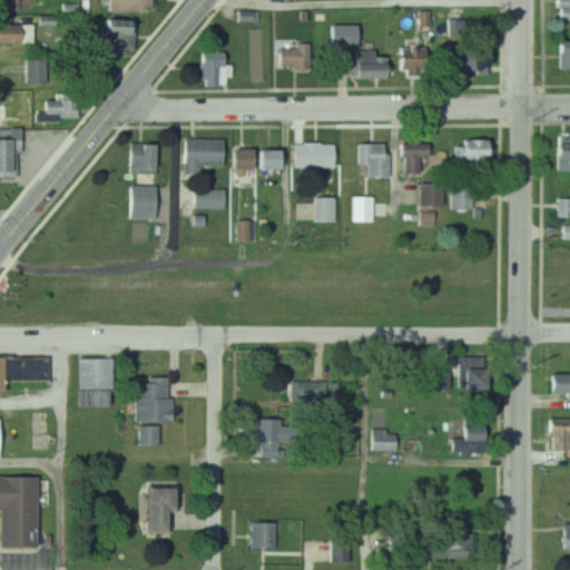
[(149,0),(107,0),(108,10),(150,9),(149,0)]
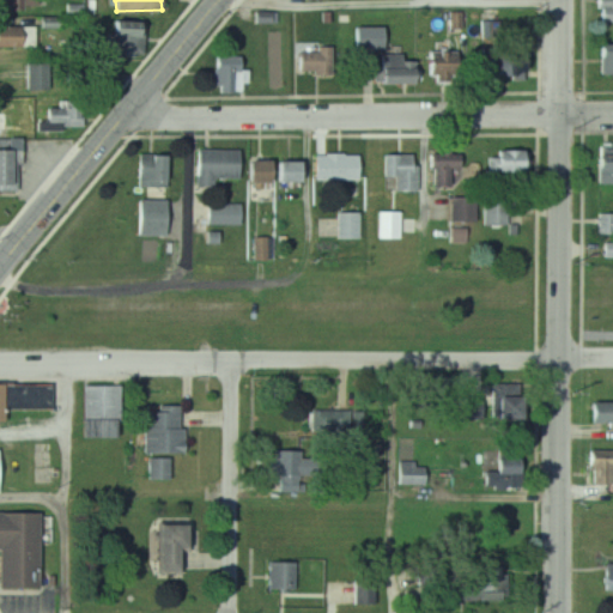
[(612,0),(606,0),(607,0),(598,0),(598,22),(612,20),(612,0)]
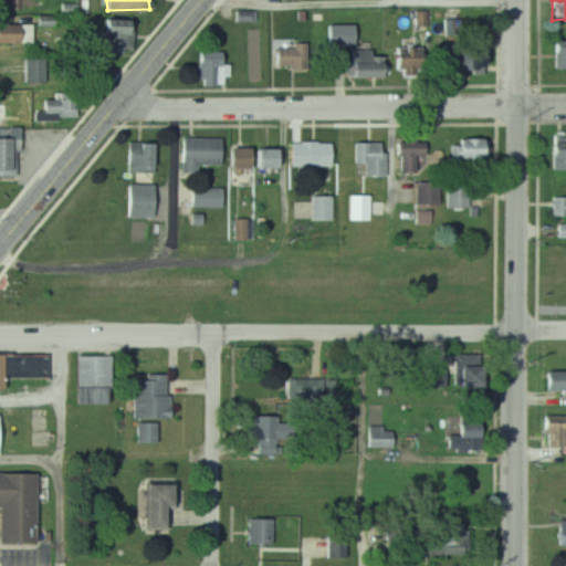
[(100,19),(100,51),(132,51),(132,19),(100,19)]
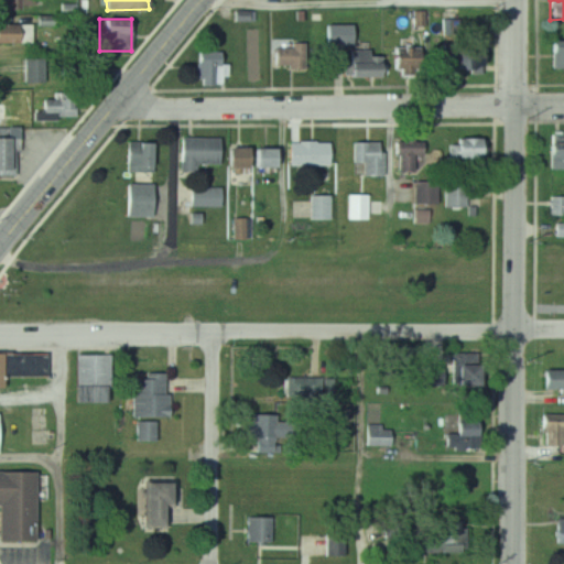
[(0,43),(32,43),(32,23),(0,23),(0,43)]
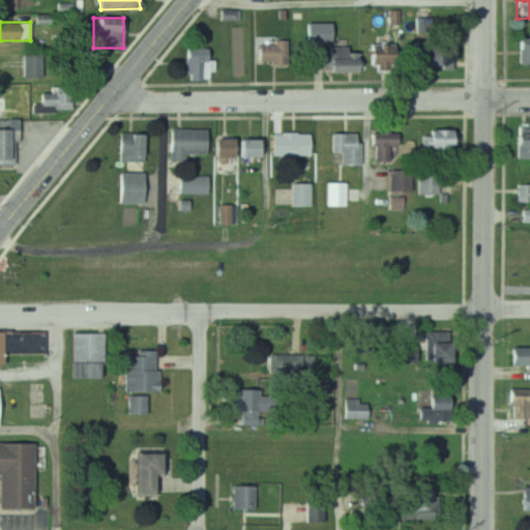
[(529,37),(517,37),(517,65),(529,65),(529,37)]
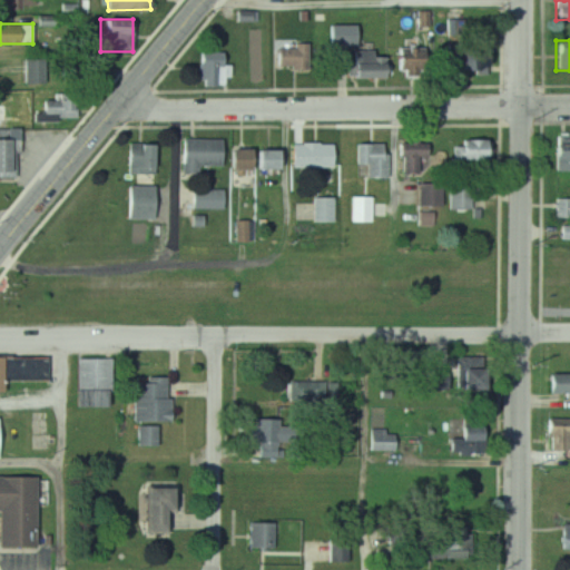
[(294,48),(276,48),(276,69),(310,69),(310,42),(294,42),(294,48)]
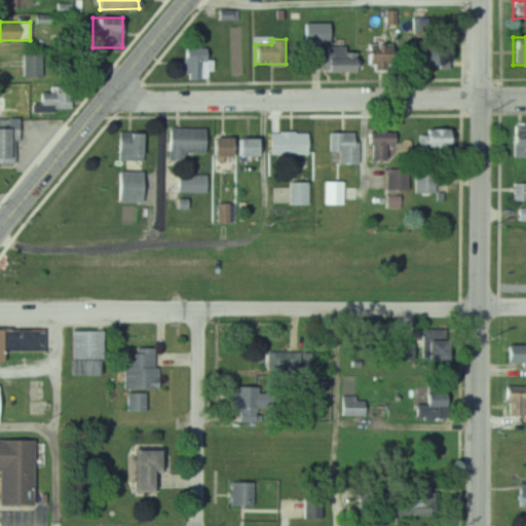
[(395,44),(364,44),(364,67),(395,67),(395,44)]
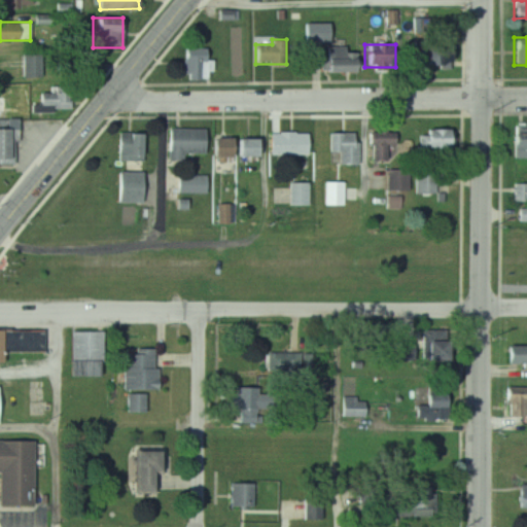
[(423,45),(423,69),(452,69),(452,45),(423,45)]
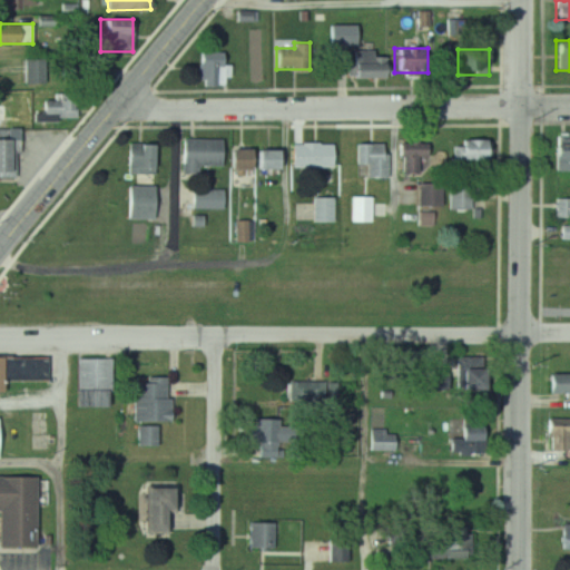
[(349,77),(387,77),(387,57),(375,57),(375,50),(349,50),(349,77)]
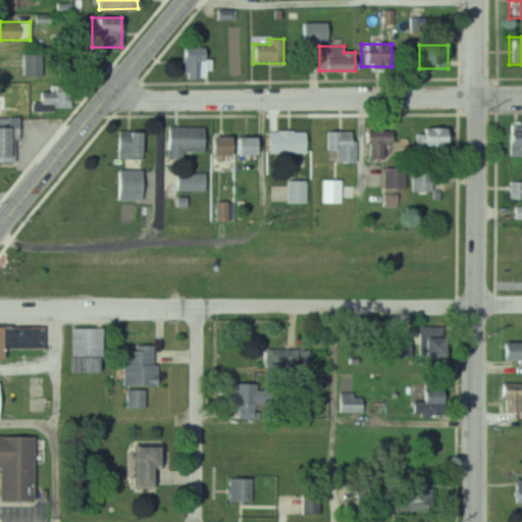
[(209,59),(205,59),(205,48),(181,48),(181,77),(209,77),(209,59)]
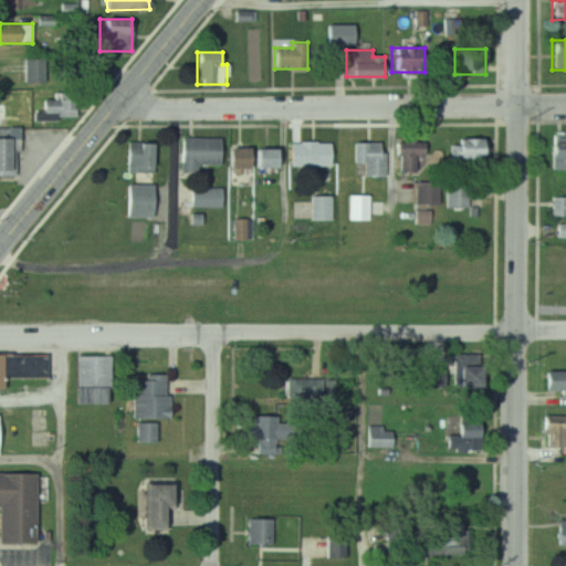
[(24,83),(45,83),(45,59),(24,59),(24,83)]
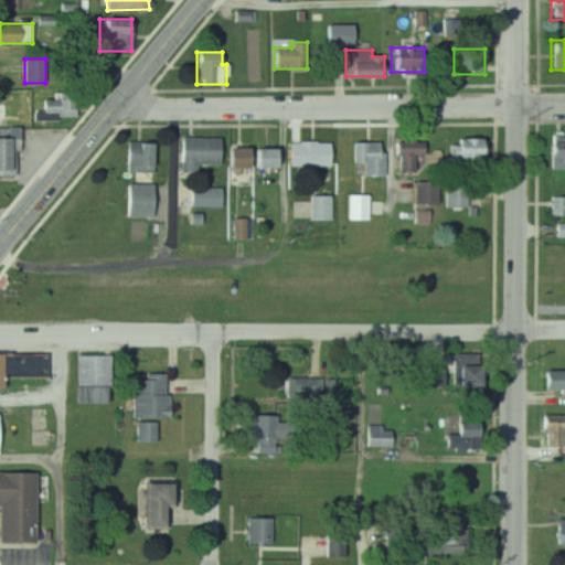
[(33,119),(76,119),(76,91),(51,91),(51,95),(33,95),(33,119)]
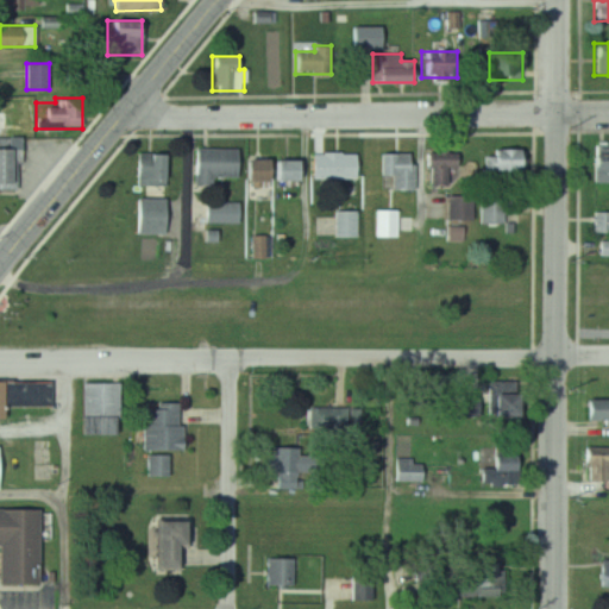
[(0,183),(10,184),(8,143),(4,143),(2,112),(0,112),(0,183)]
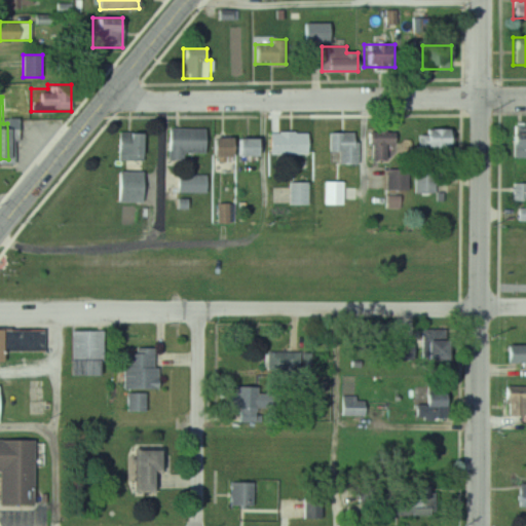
[(525,157),(525,125),(512,125),(512,158),(525,157)]
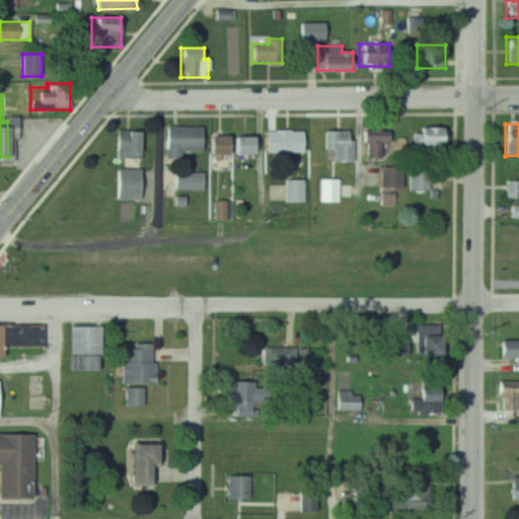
[(179,151),(203,151),(203,127),(165,127),(165,156),(179,156),(179,151)]
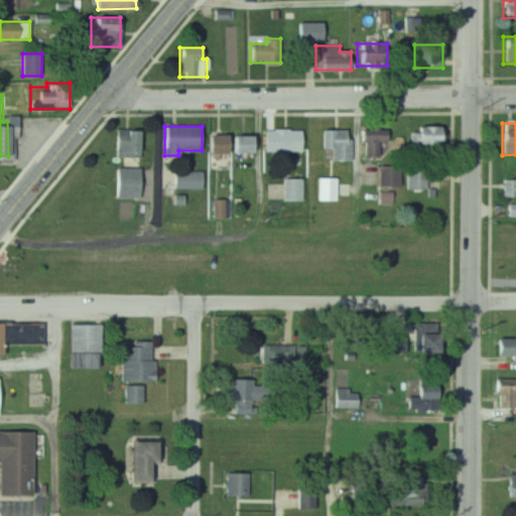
[(444,145),(444,128),(410,128),(410,145),(444,145)]
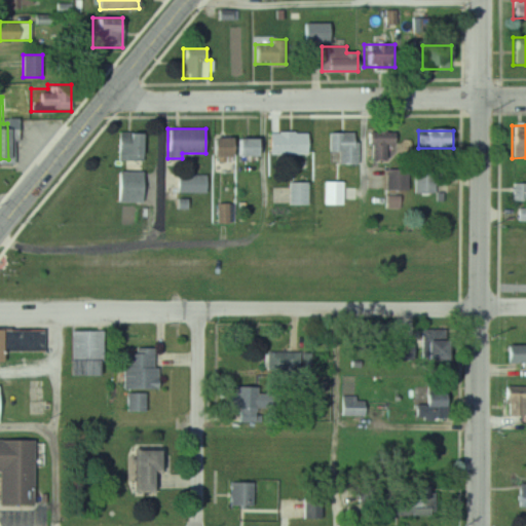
[(367,132),(367,161),(385,161),(385,145),(395,145),(395,132),(367,132)]
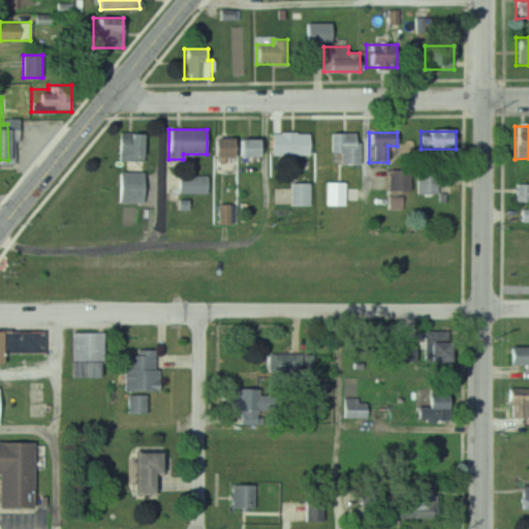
[(145,161),(145,133),(118,133),(118,160),(145,161)]
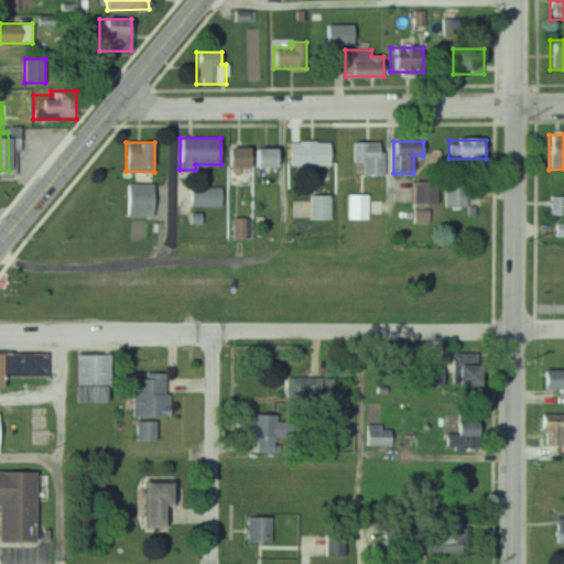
[(329,142),(290,142),(290,166),(329,166),(329,142)]
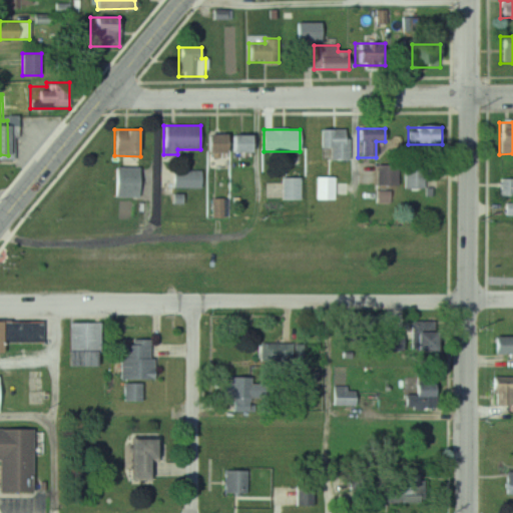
[(349,160),(349,129),(321,129),(321,148),(331,148),(331,160),(349,160)]
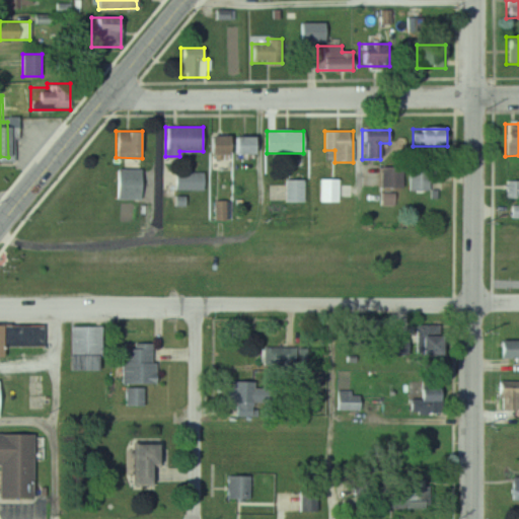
[(207,136),(207,154),(225,154),(225,136),(207,136)]
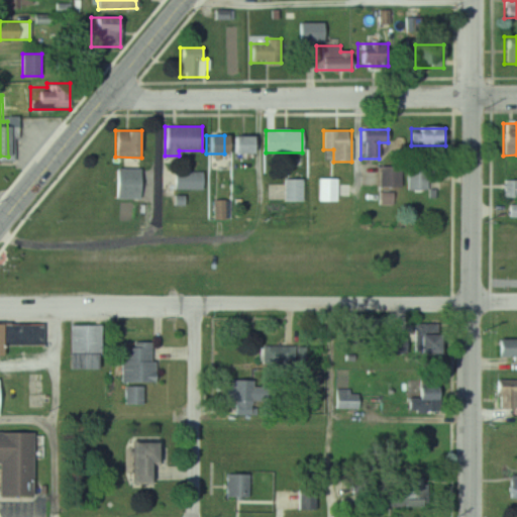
[(254,153),(254,136),(229,136),(229,153),(254,153)]
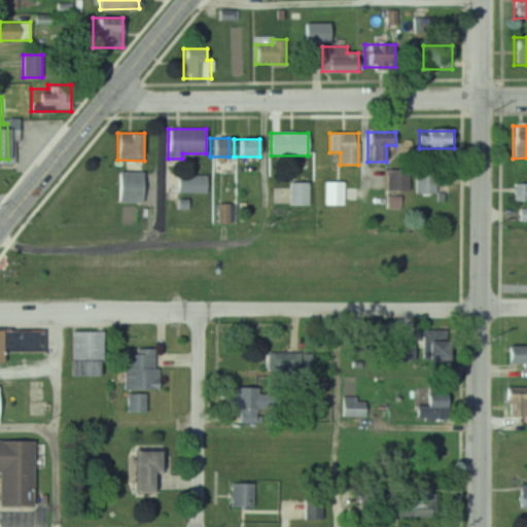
[(438,194),(438,167),(417,167),(417,194),(438,194)]
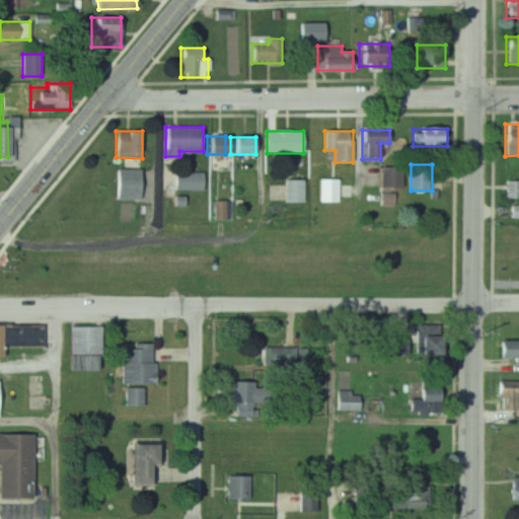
[(402,167),(381,167),(381,189),(402,189),(402,167)]
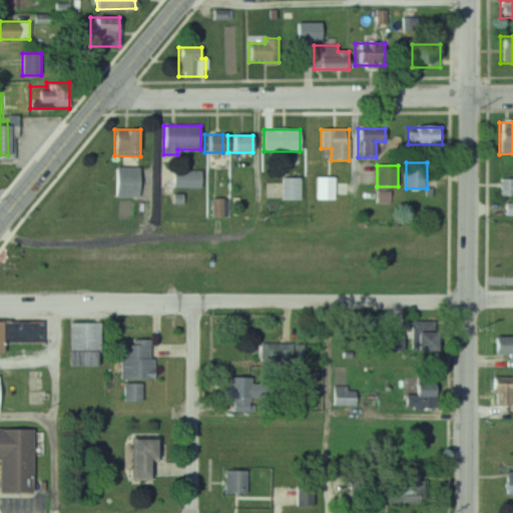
[(139,197),(139,166),(113,166),(113,197),(139,197)]
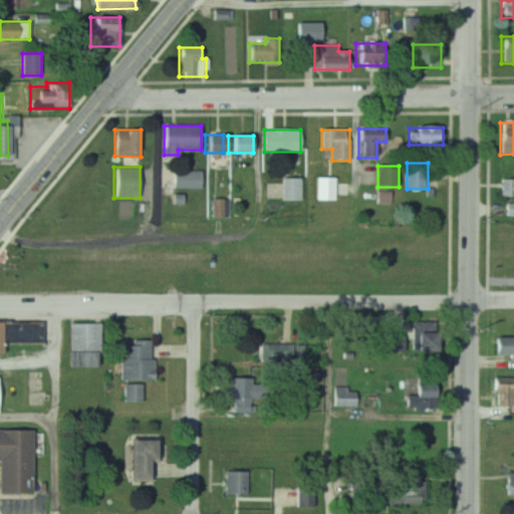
[(204,171),(173,171),(173,188),(204,188),(204,171)]
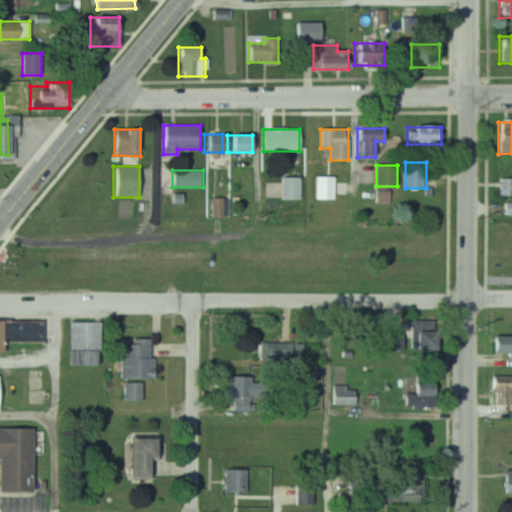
[(301,178),(280,178),(280,200),(301,200),(301,178)]
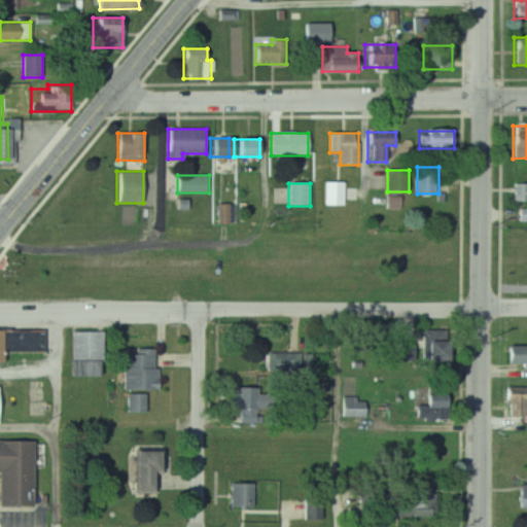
[(526,202),(526,183),(514,184),(514,202),(526,202)]
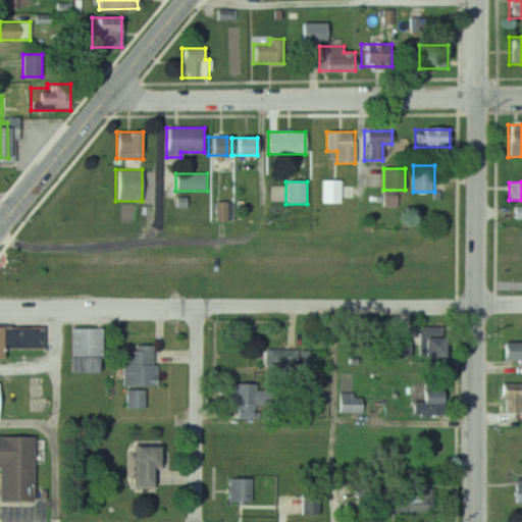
[(0,358),(11,359),(11,349),(49,349),(49,327),(0,327),(0,358)]
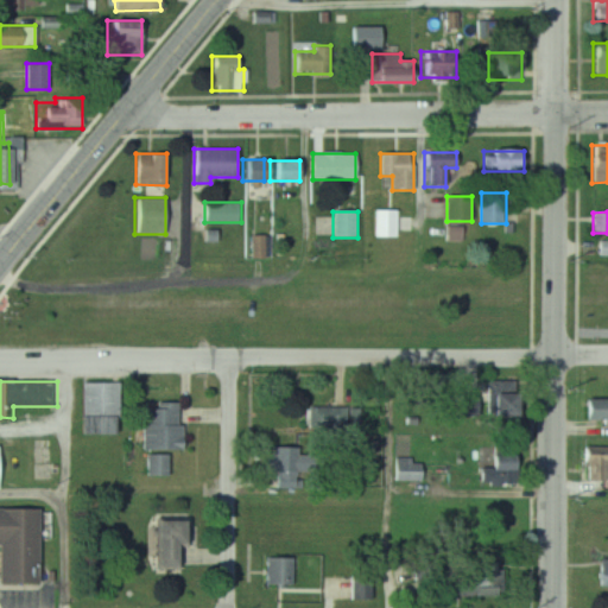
[(126,435),(126,382),(90,382),(90,435),(126,435)]
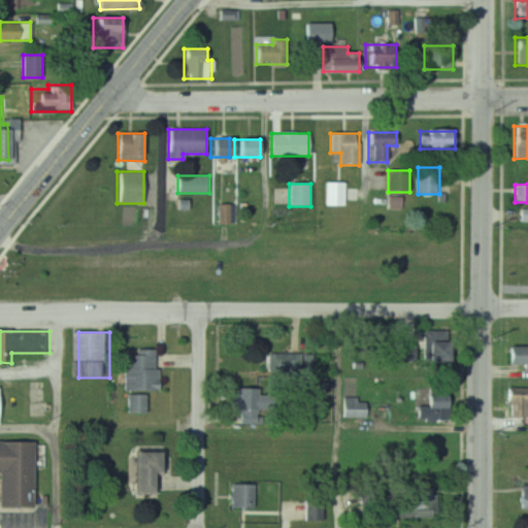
[(423,360),(443,360),(443,338),(438,338),(438,332),(423,332),(423,360)]
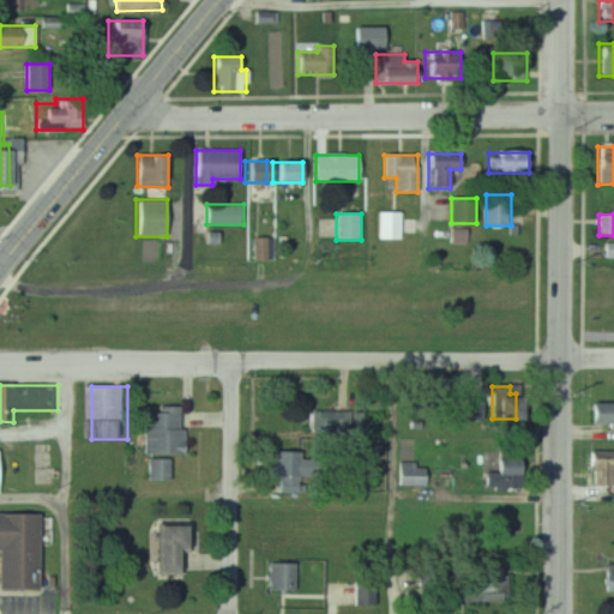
[(613,403),(589,404),(589,426),(613,425),(613,403)]
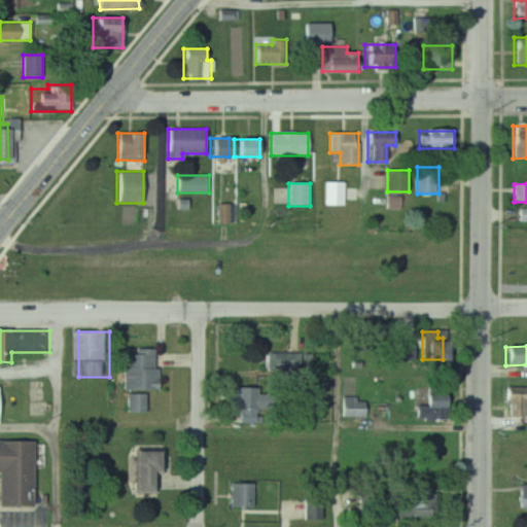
[(130,390),(164,390),(164,349),(130,349),(130,390)]
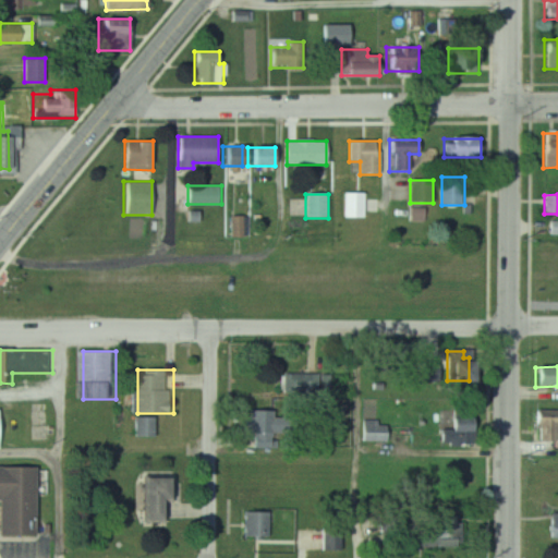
[(323,373),(289,373),(289,391),(323,391),(323,373)]
